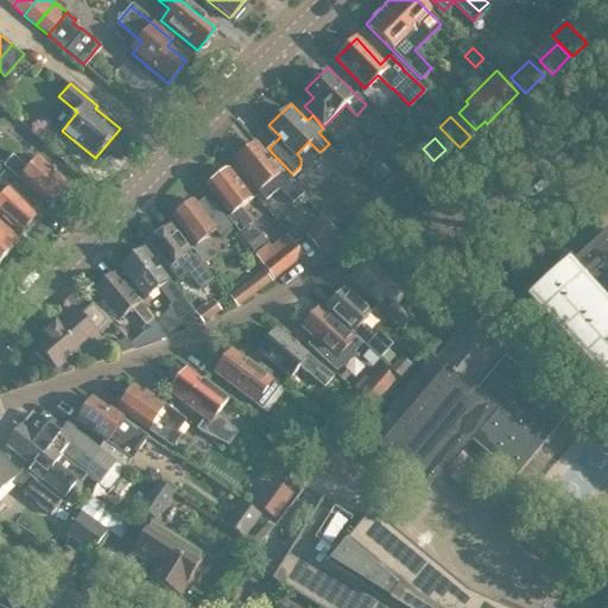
[(286,175),(273,160),(272,162),(255,141),(234,159),(265,198),(279,187),(291,202),(302,192),(286,175)]
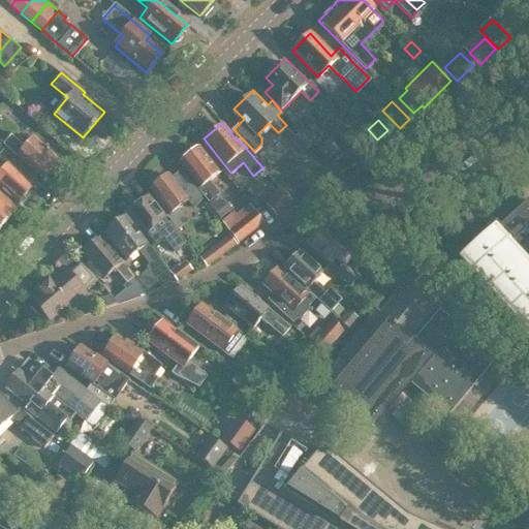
[(302,151),(311,143),(300,131),(290,139),(302,151)]
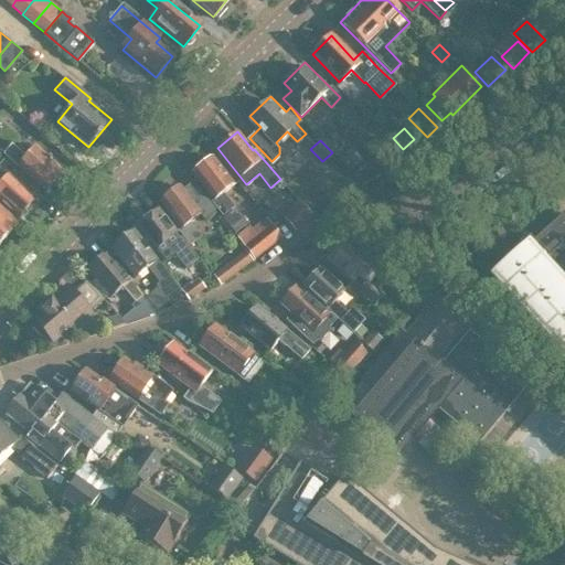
[(379,150),(388,164),(402,156),(391,141),(379,150)]
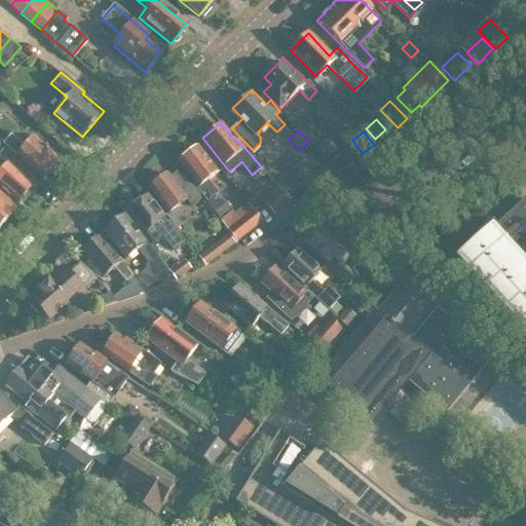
[(3,144),(41,177),(58,158),(33,137),(23,149),(8,136),(3,144)]
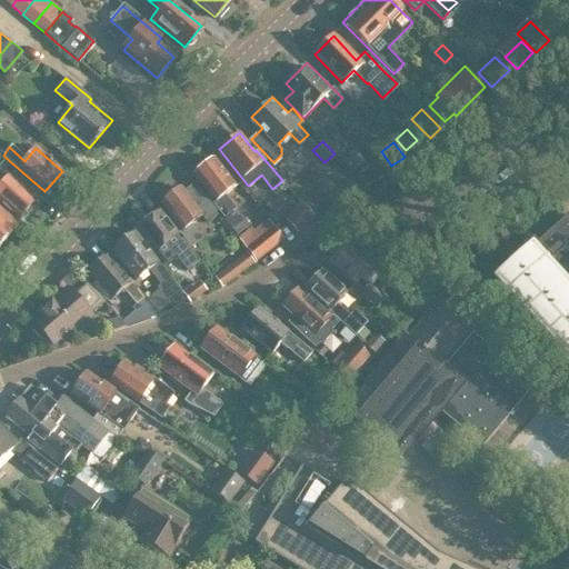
[(362,156),(355,148),(343,159),(351,167),(362,156)]
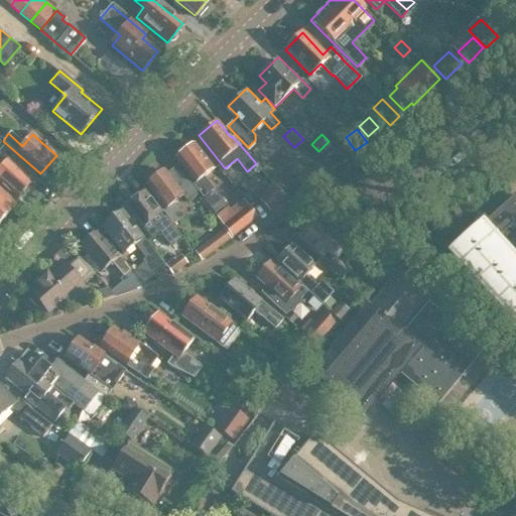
[(196,181),(194,183),(204,196),(213,188),(204,175),(214,167),(195,143),(176,157),(196,181)]
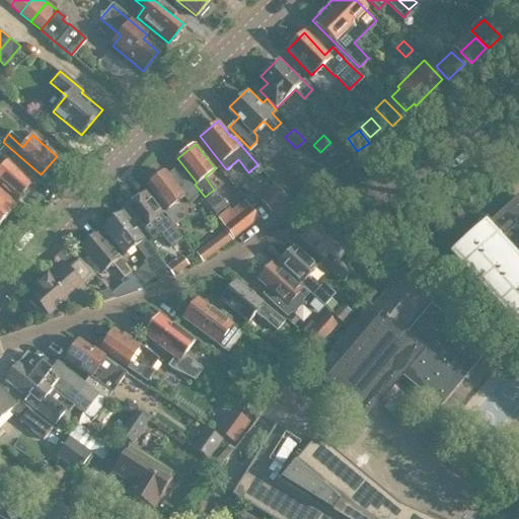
[(337,147),(325,155),(335,167),(346,159),(337,147)]
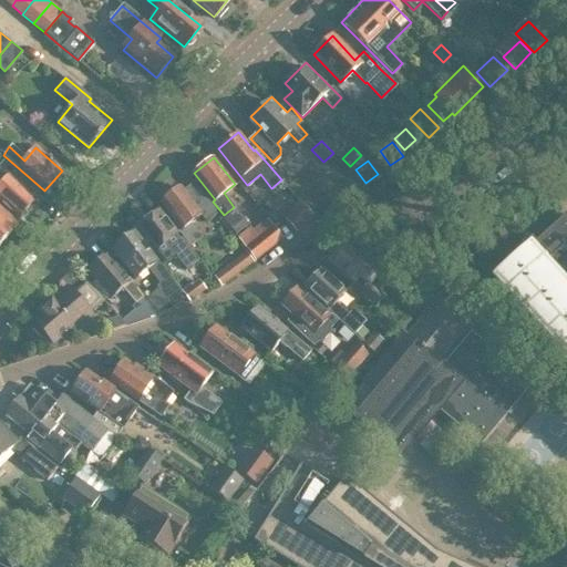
[(0,202),(18,218),(35,199),(9,175),(0,166),(0,202)]
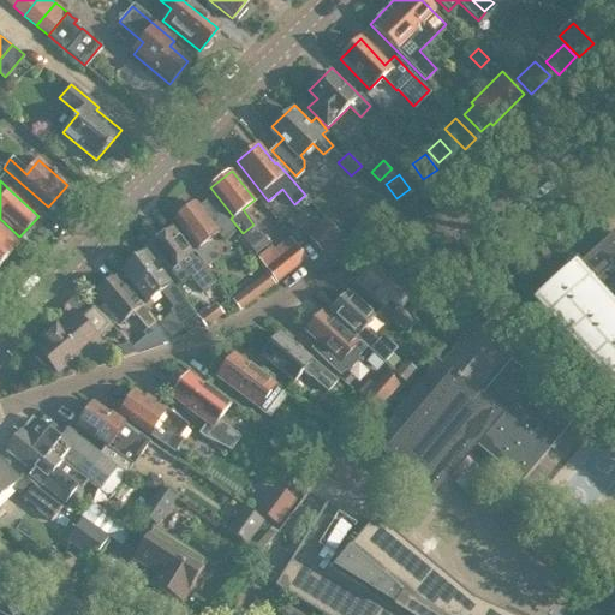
[(206,243),(218,234),(220,237),(233,227),(212,198),(199,207),(196,203),(174,220),(197,250),(195,251),(206,267),(216,258),(206,243)]
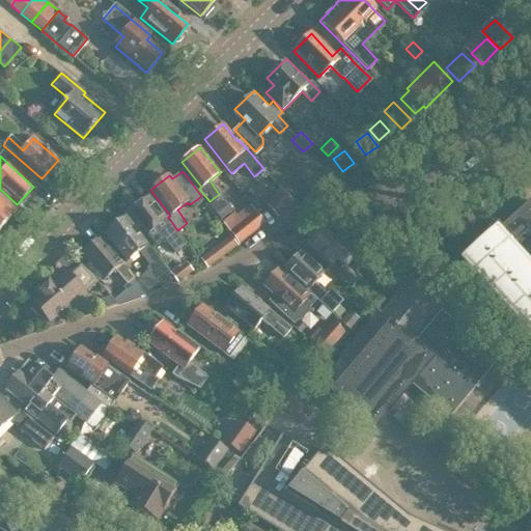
[(276,215),(291,200),(281,190),(267,203),(276,215)]
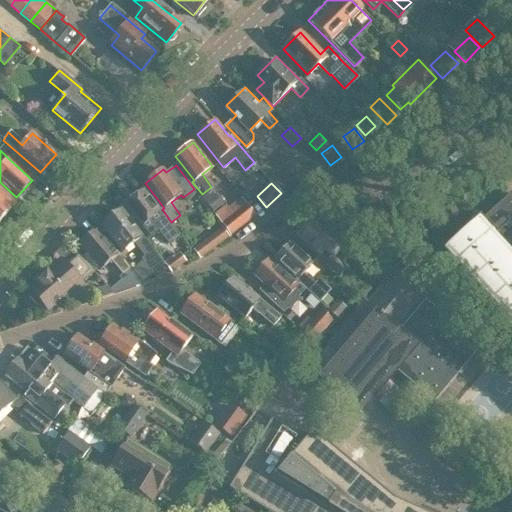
[(212,188),(202,196),(209,206),(212,209),(222,202),(212,188)]
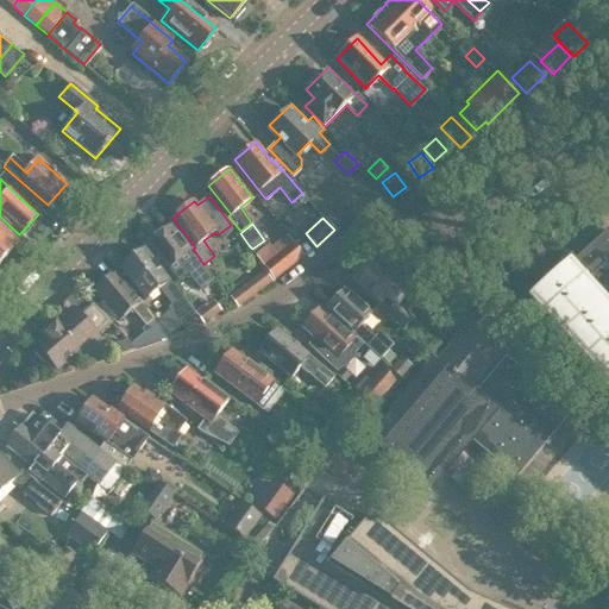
[(0,227),(0,268),(8,259),(4,256),(16,243),(0,227)]
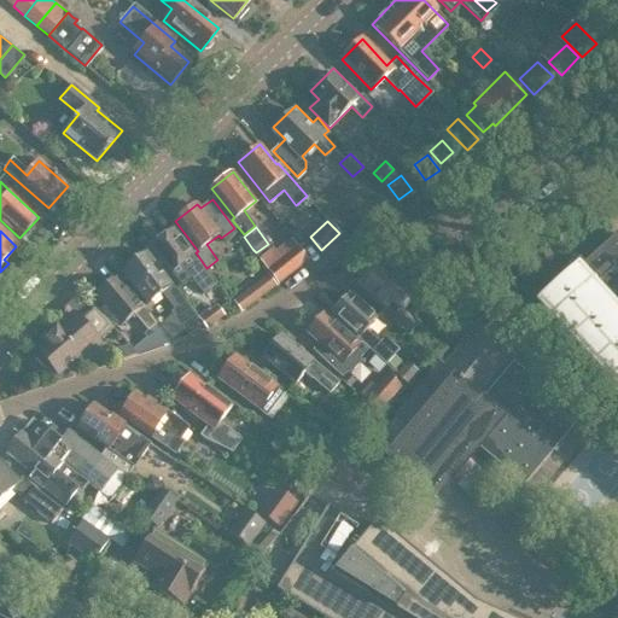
[(149,245),(178,284),(190,274),(203,292),(216,281),(198,258),(196,260),(173,231),(165,237),(163,234),(149,245)]
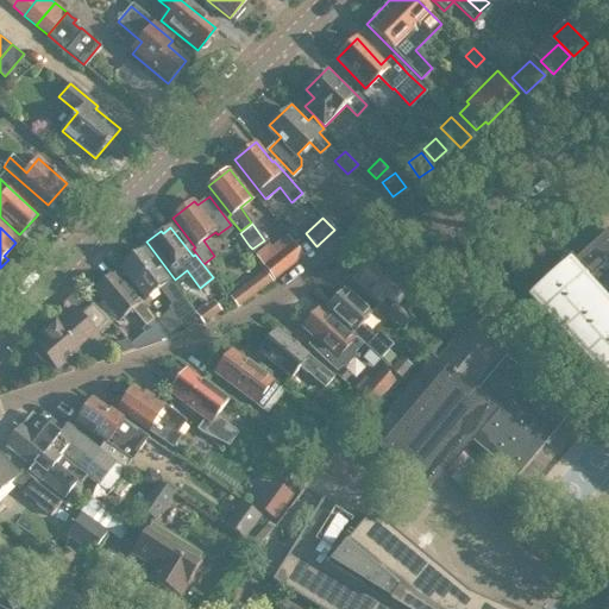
[(245,249),(249,245),(240,233),(238,231),(233,234),(245,249)]
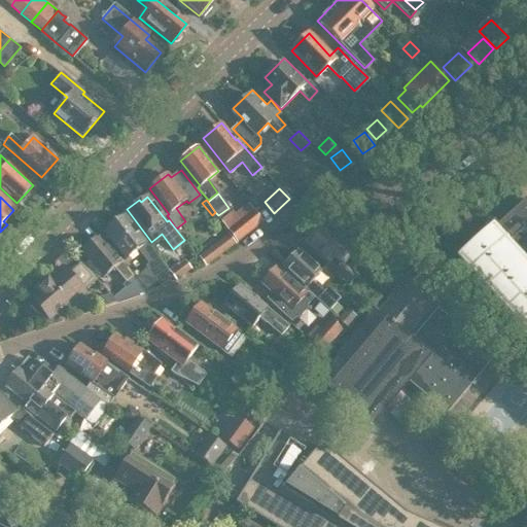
[(502,230),(497,235),(491,227),(458,259),(526,335),(526,201),(525,200),(498,224),(502,230)]
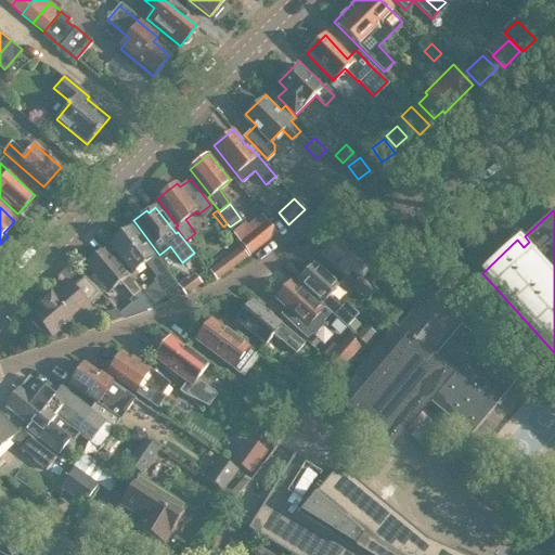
[(232,232),(249,255),(273,235),(265,223),(253,233),(244,223),(232,232)]
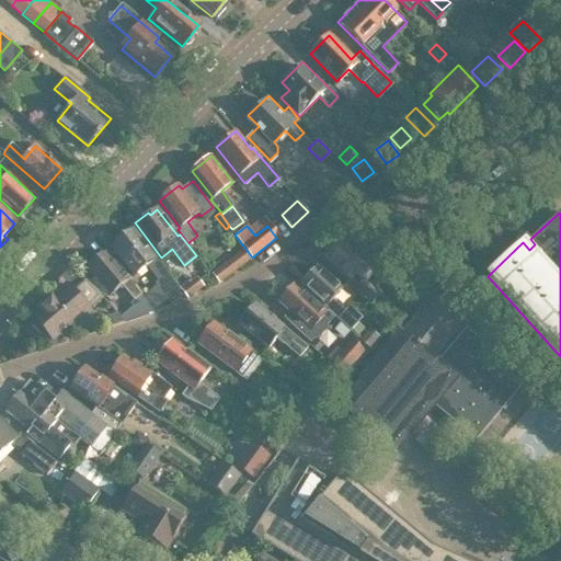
[(182,295),(169,277),(133,229),(112,245),(135,275),(147,265),(158,281),(156,283),(170,304),(182,295)]
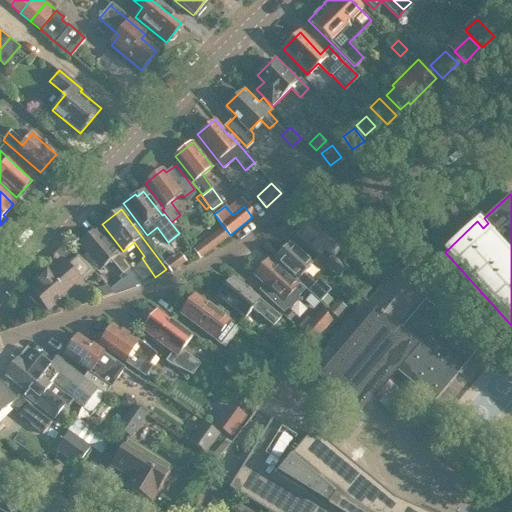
[(347,266),(334,255),(340,248),(355,260),(362,252),(317,213),(297,236),(327,261),(325,264),(339,276),(347,266)]
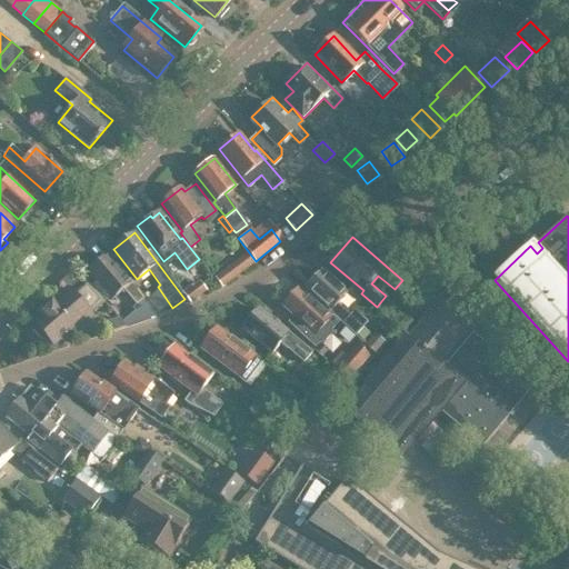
[(88,271),(110,298),(122,287),(133,300),(141,295),(121,270),(118,273),(105,257),(88,271)]
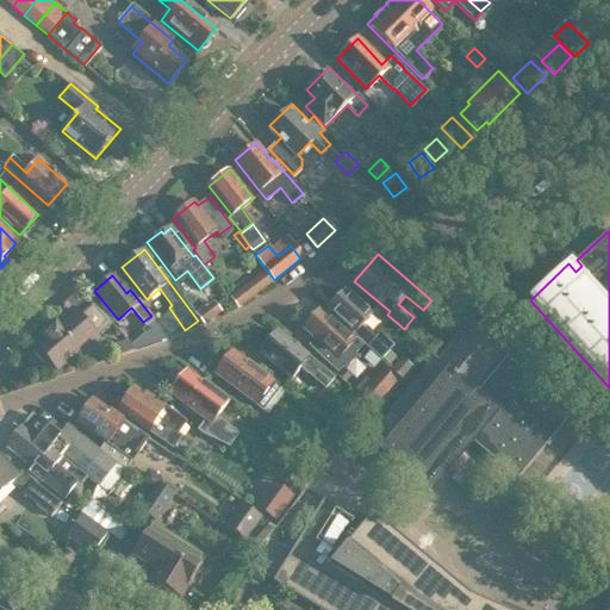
[(228,297),(235,307),(250,296),(243,286),(228,297)]
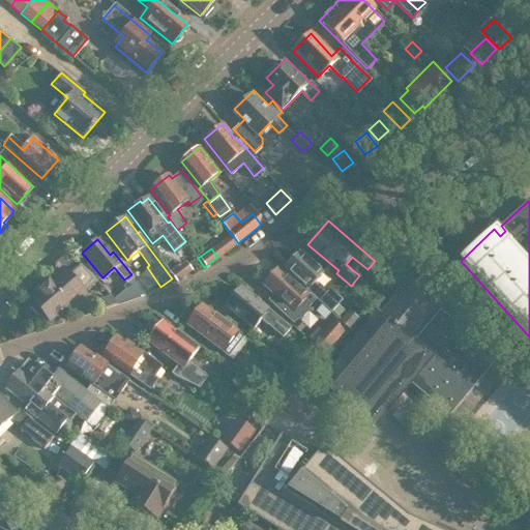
[(286,268),(331,311),(337,304),(314,283),(321,273),(299,254),(286,268)]
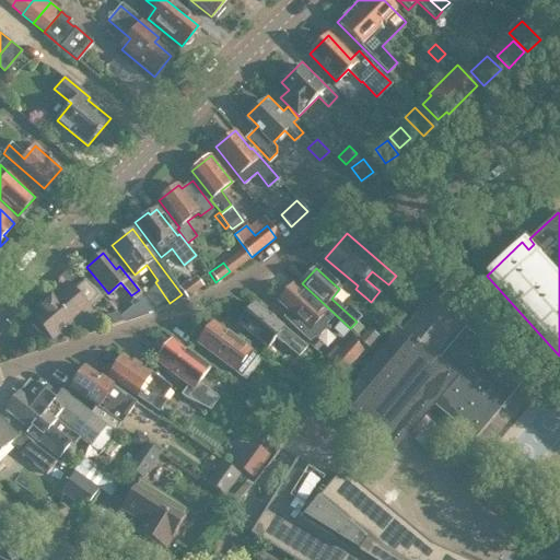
[(71,319),(74,323),(89,310),(88,307),(103,294),(84,275),(70,288),(67,284),(38,308),(43,314),(31,325),(39,335),(46,329),(53,336),(71,319)]
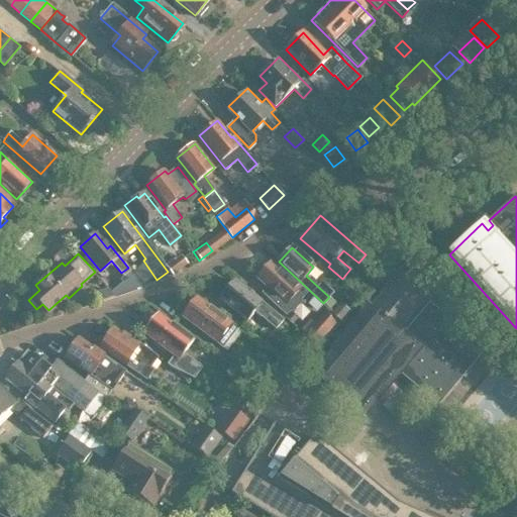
[(165,266),(172,275),(180,269),(173,259),(165,266)]
